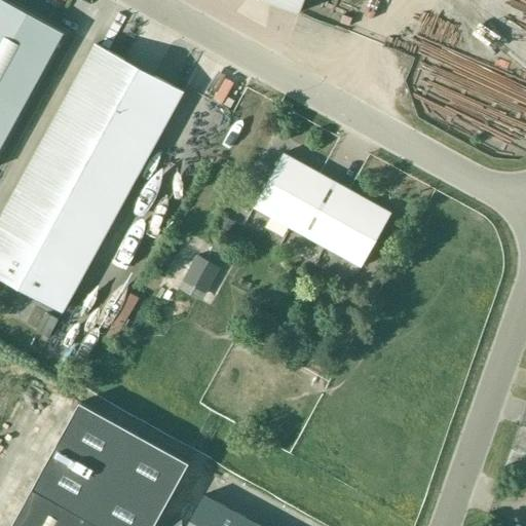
[(0,0),(0,148),(64,33),(3,0),(0,0)]
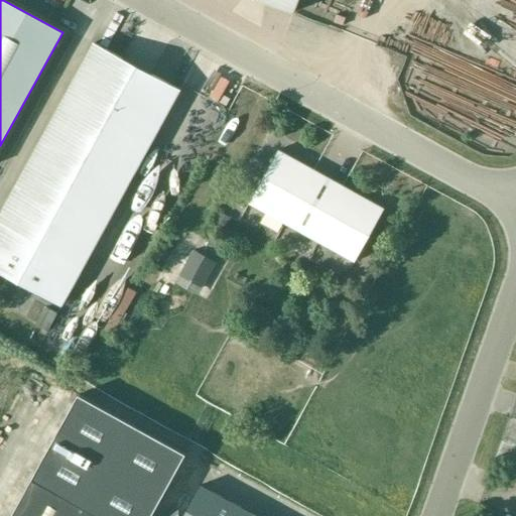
[(260,0),(292,12),(297,0),(260,0)]
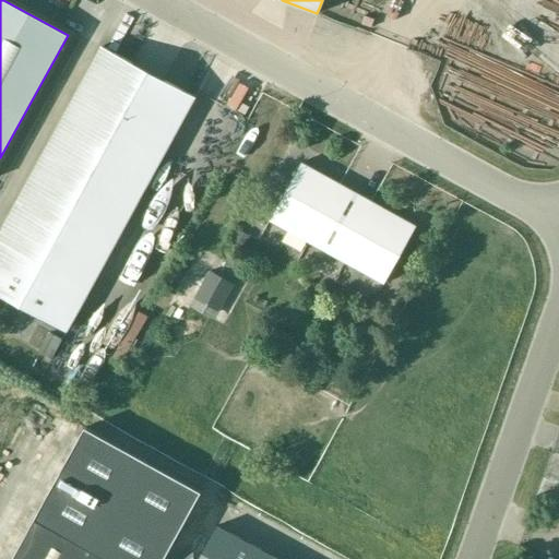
[(194,96),(100,46),(0,229),(0,289),(68,328),(194,96)]
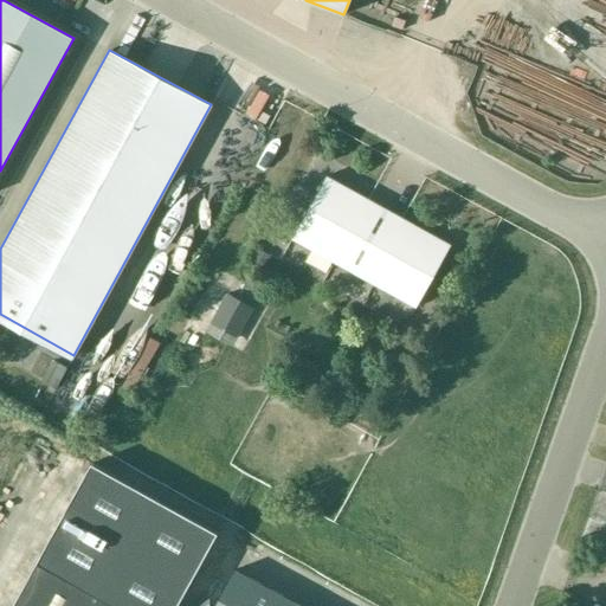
[(450,245),(326,176),(291,238),(416,308),(450,245)]
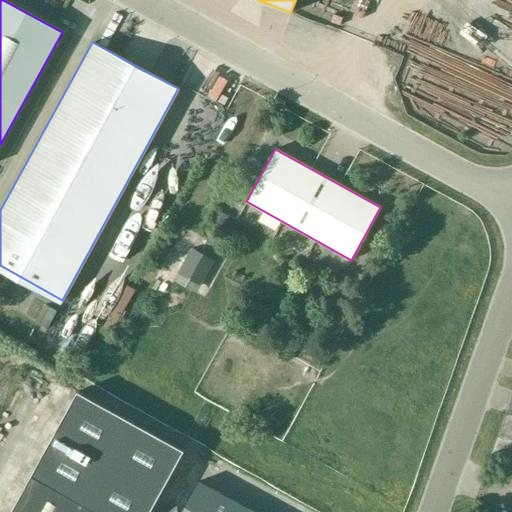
[(214,261),(191,248),(173,280),(196,292),(214,261)]
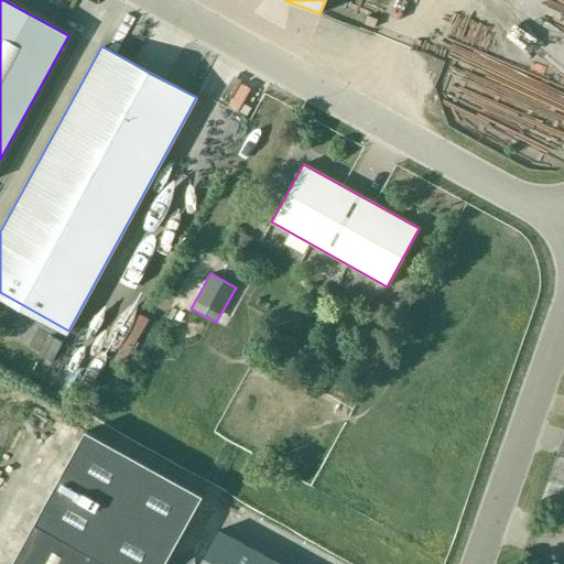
[(149,320),(139,315),(114,360),(122,366),(149,320)]
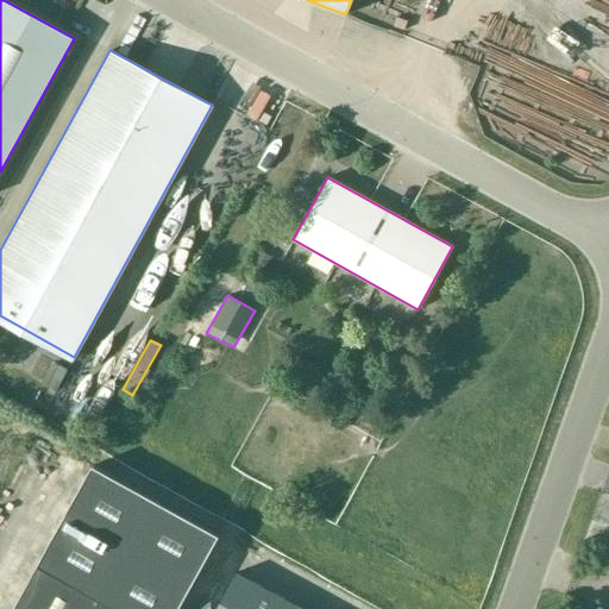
[(117,608),(37,565),(12,608),(117,608)]
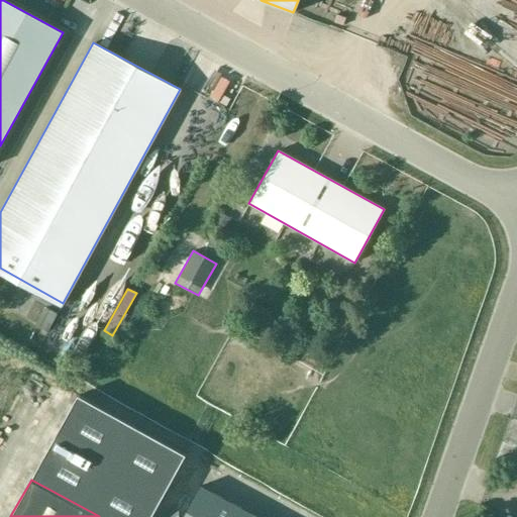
[(256,516),(200,486),(183,516),(256,516)]
